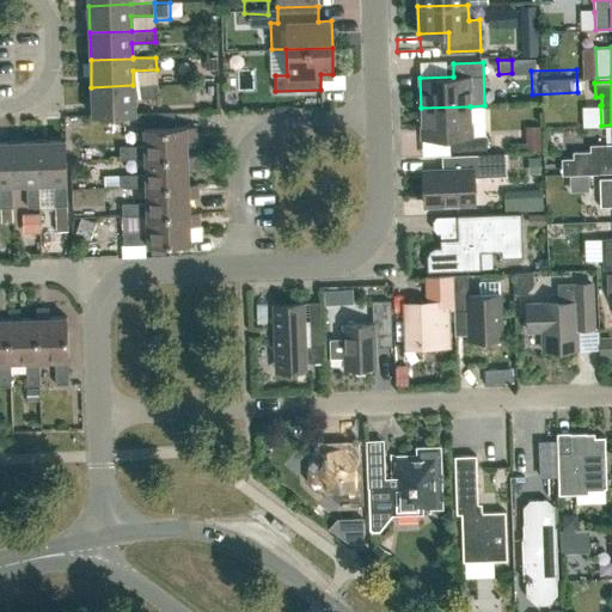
[(91,87),(92,115),(134,114),(134,98),(157,97),(157,85),(133,85),(91,87)]
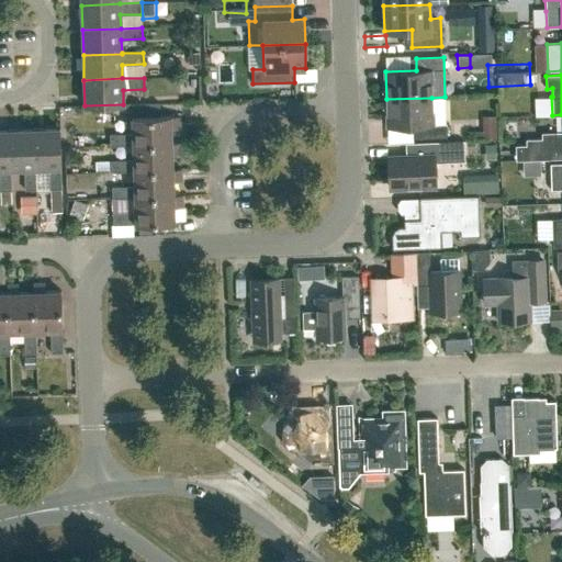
[(525,108),(544,108),(544,88),(525,88),(525,108)]
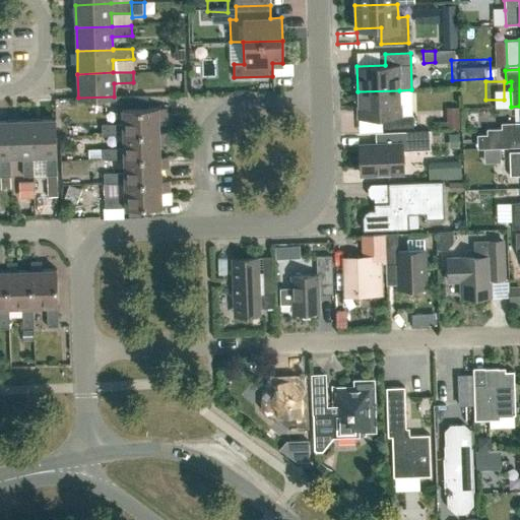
[(412,115),(400,115),(399,90),(358,91),(359,117),(387,116),(387,127),(412,127),(412,115)]
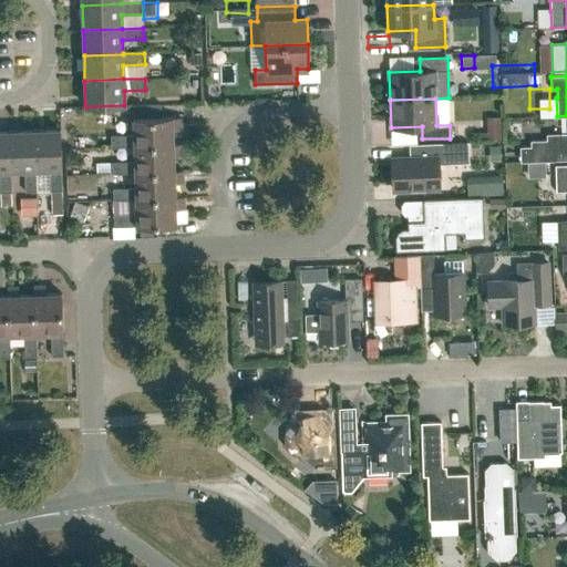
[(111,135),(111,147),(134,146),(174,144),(173,129),(179,129),(178,123),(182,123),(181,117),(173,117),(173,116),(161,117),(161,104),(133,105),(133,119),(133,135),(111,135)]
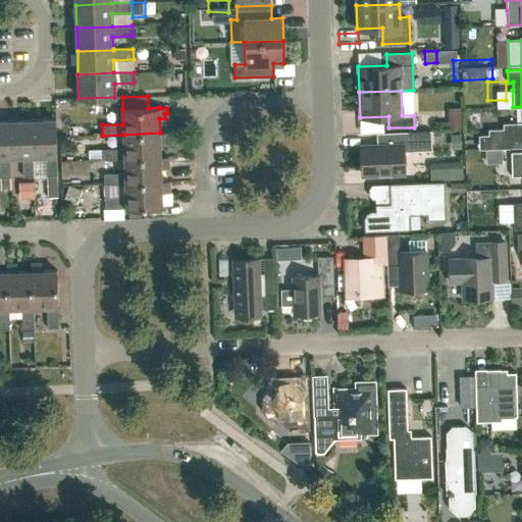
[(456,121),(456,100),(441,100),(441,121),(456,121)]
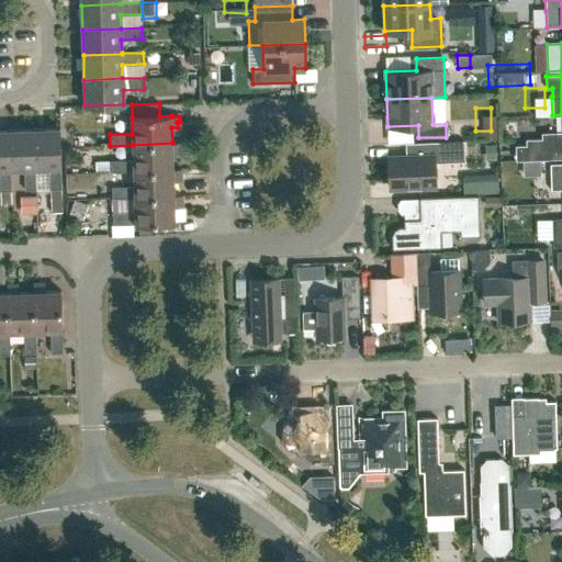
[(49,167),(49,189),(62,189),(60,167),(59,128),(34,130),(35,168),(49,167)]
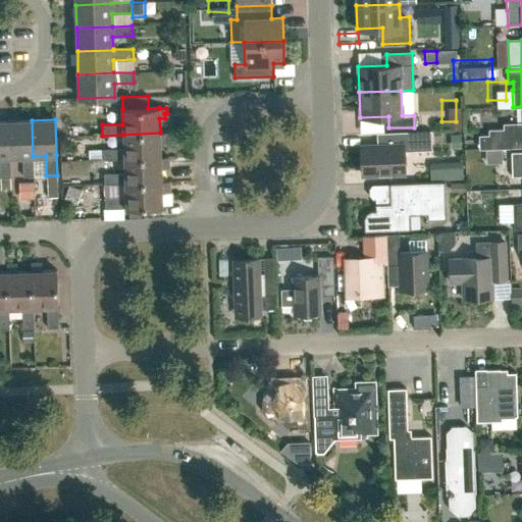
[(22,176),(34,175),(33,156),(32,120),(8,121),(9,157),(22,156),(22,176)]
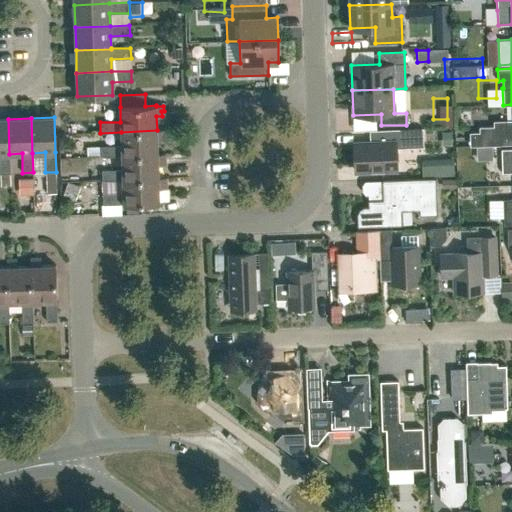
[(0,173),(10,173),(9,154),(8,119),(0,119),(0,173)]
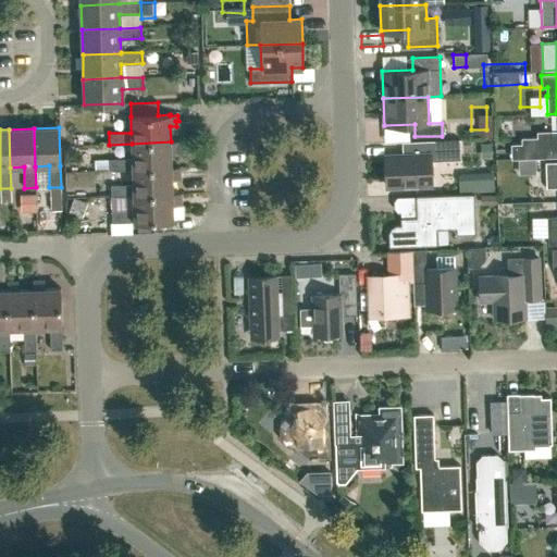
[(556,131),(536,132),(536,137),(521,137),(521,144),(510,144),(511,159),(544,158),(556,157),(556,131)]
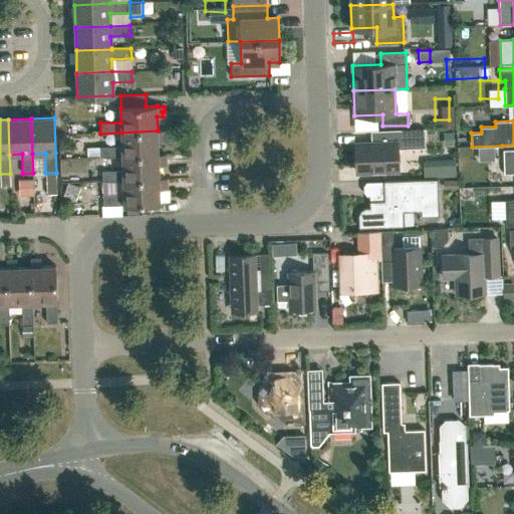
[(398,149),(412,148),(425,148),(424,129),(386,130),(386,143),(355,144),(356,172),(398,170),(398,149)]
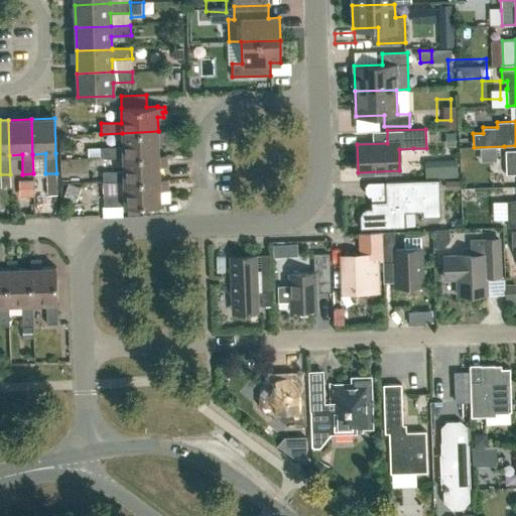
[(102,147),(102,157),(122,157),(122,156),(159,155),(158,141),(163,141),(163,136),(165,136),(165,131),(158,131),(122,133),(122,147),(102,147)]
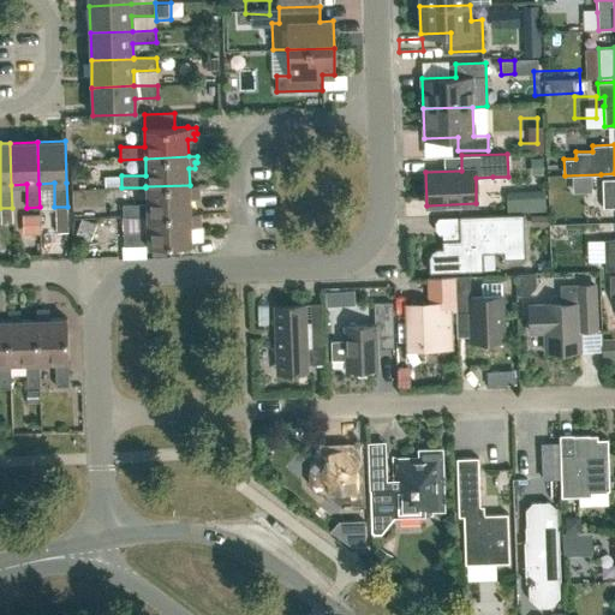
[(603,208),(614,207),(614,178),(602,179),(603,208)]
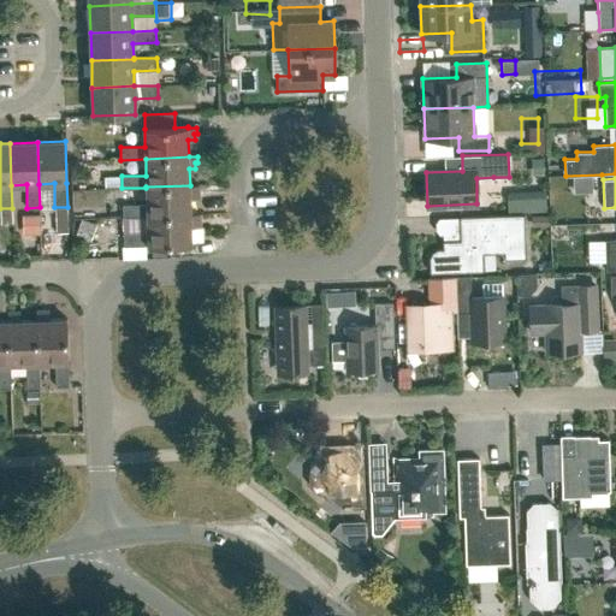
[(147,203),(123,205),(123,218),(147,217),(190,214),(190,197),(196,197),(196,191),(199,191),(199,185),(190,185),(146,187),(146,188),(147,203)]
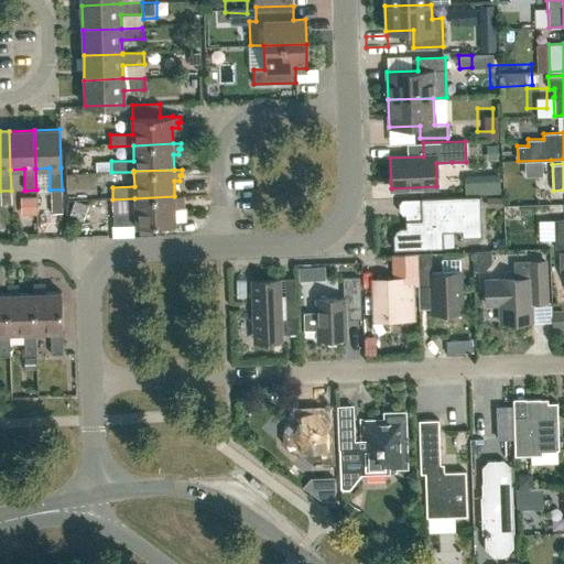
[(499,177),(485,177),(486,195),(499,194),(499,177)]
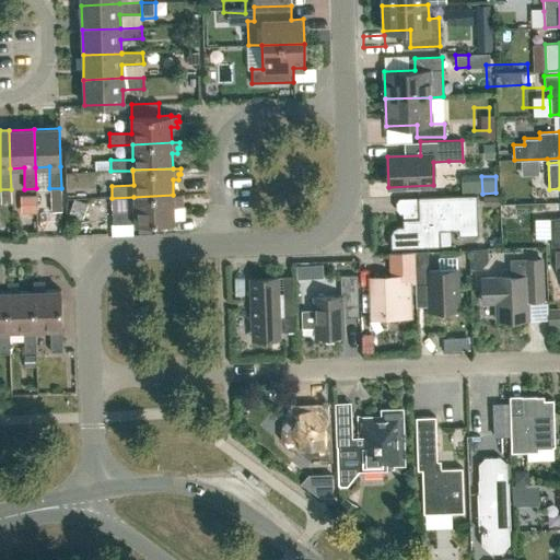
[(418,218),(403,219),(403,225),(397,225),(393,229),(391,233),(391,247),(440,246),(440,231),(458,230),(458,235),(478,234),(477,194),(418,196),(418,218)]
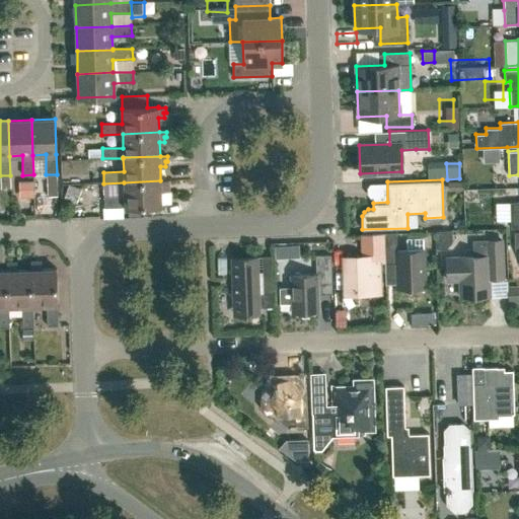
[(33,197),(32,180),(18,181),(18,197),(33,197)]
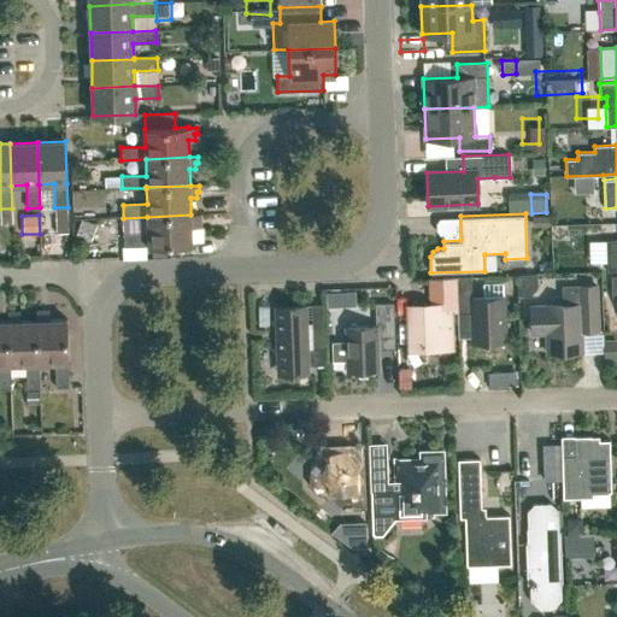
[(200,221),(200,215),(191,215),(147,217),(148,233),(123,234),(124,246),(148,246),(192,245),(192,227),(198,227),(198,221),(200,221)]
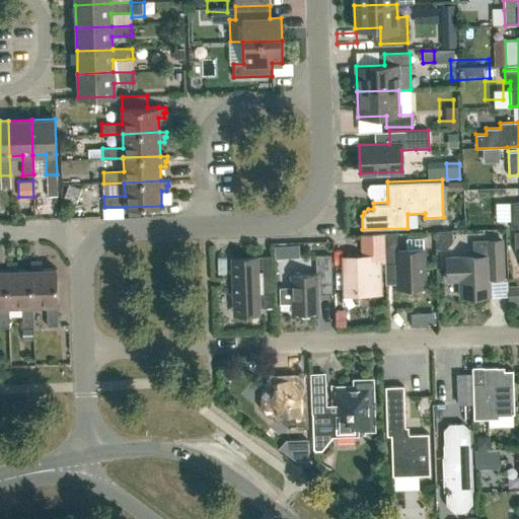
[(518,201),(510,202),(511,228),(518,227),(518,201)]
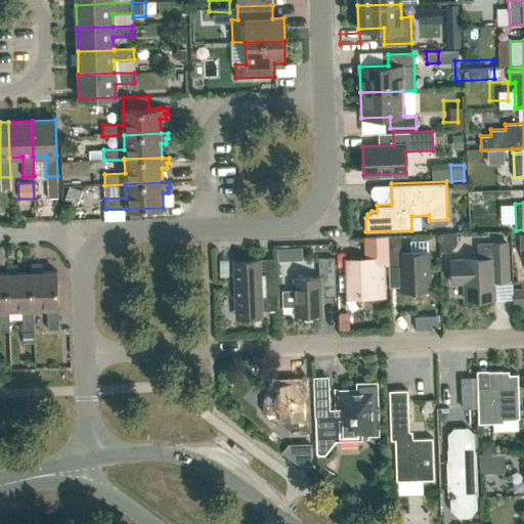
[(429,290),(428,252),(427,239),(410,241),(411,253),(401,253),(400,234),(388,235),(388,264),(388,265),(400,265),(401,291),(429,290)]
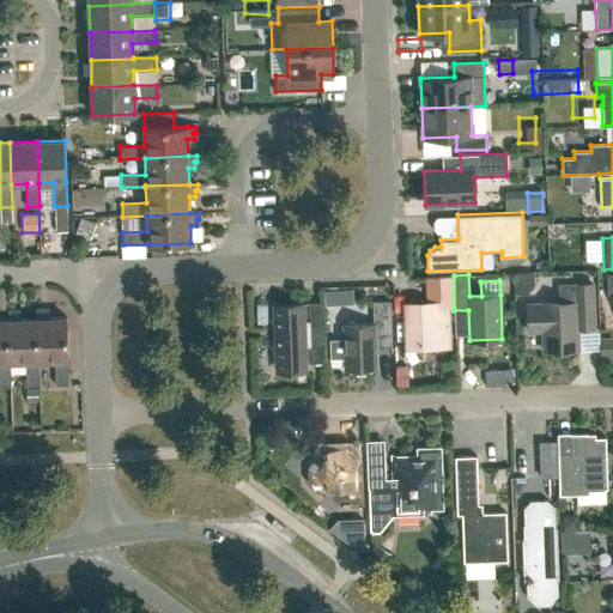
[(428,304),(407,305),(408,345),(449,344),(448,310),(454,309),(454,275),(428,277),(428,304)]
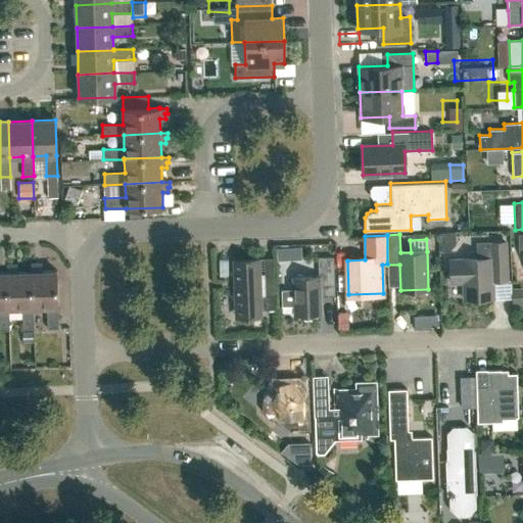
[(456,236),(441,237),(441,251),(448,251),(456,243),(456,236)]
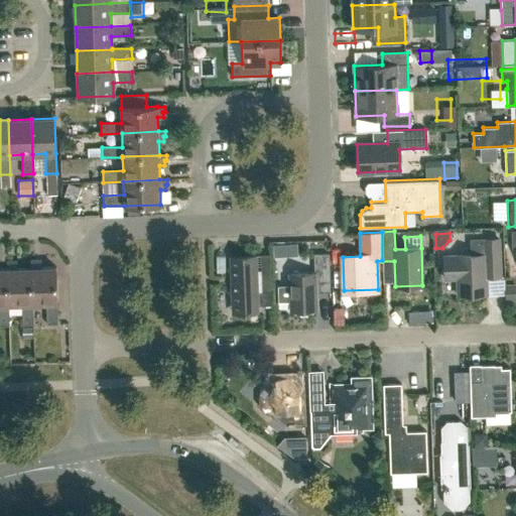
[(485,254),(456,255),(443,256),(444,278),(457,278),(458,295),(487,294),(486,277),(500,276),(499,239),(484,240),(485,254)]
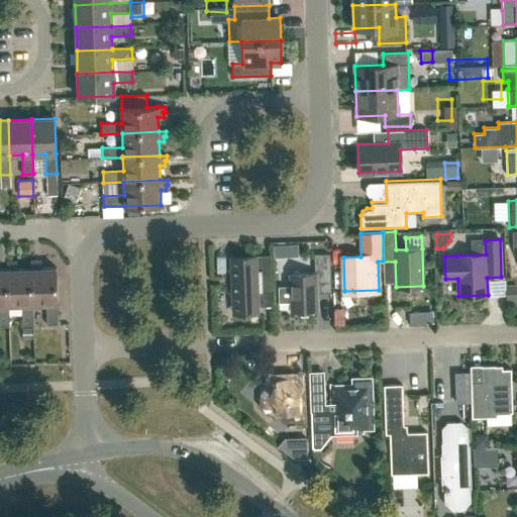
[(291,311),(317,310),(316,283),(330,283),(329,254),(314,254),(315,273),(290,274),(290,286),(278,287),(279,302),(291,302),(291,311)]
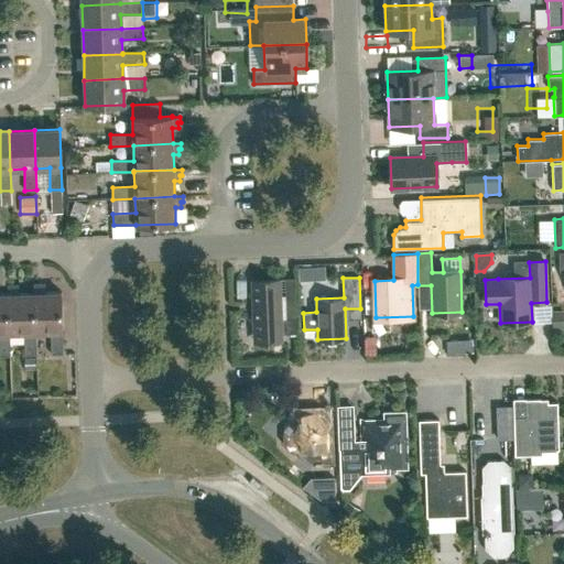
[(281,280),(250,281),(253,343),(283,342),(282,334),(296,333),(295,317),(282,317),(281,280)]
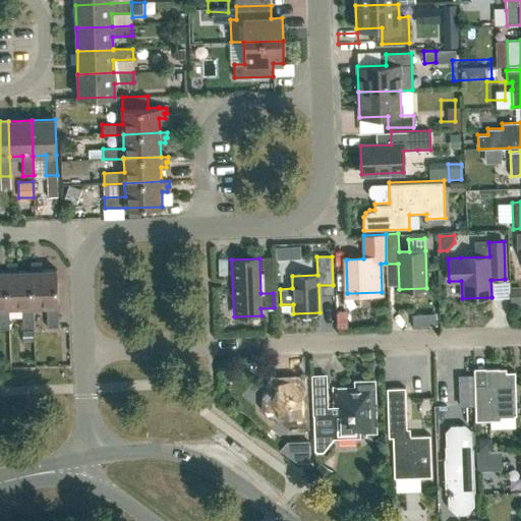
[(36,265),(36,263),(31,263),(31,270),(32,270),(33,306),(47,306),(48,327),(58,327),(57,306),(58,306),(57,269),(42,270),(41,264),(36,265)]
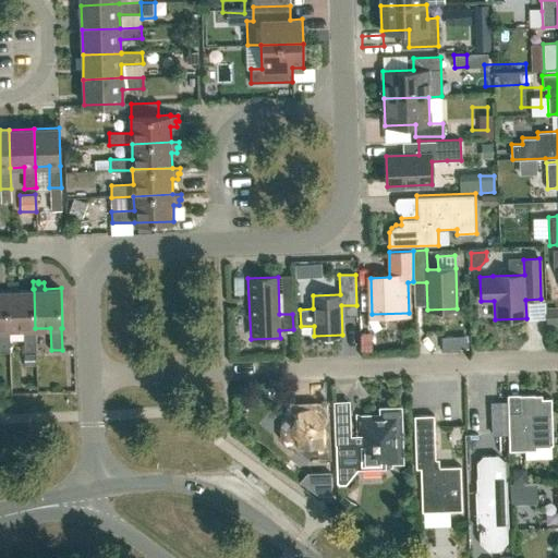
[(12,282),(7,282),(7,290),(8,290),(9,329),(24,329),(24,351),(36,351),(35,328),(34,289),(33,289),(19,290),(19,283),(12,284),(12,282)]
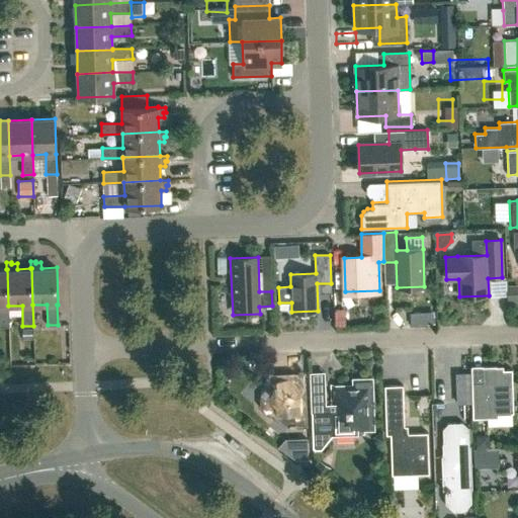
[(0,326),(9,327),(8,306),(7,269),(6,269),(0,269),(0,326)]
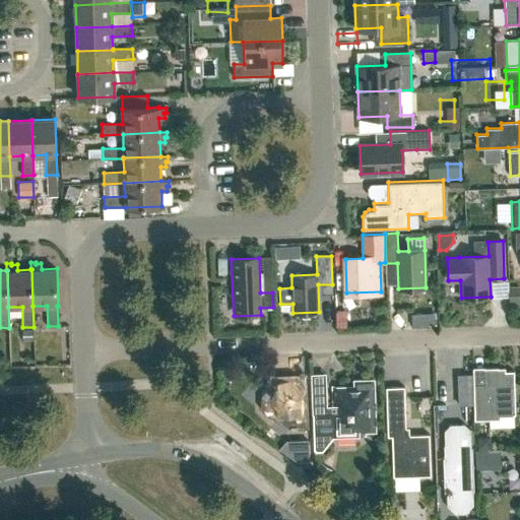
[(519,290),(510,290),(510,303),(519,303),(519,290)]
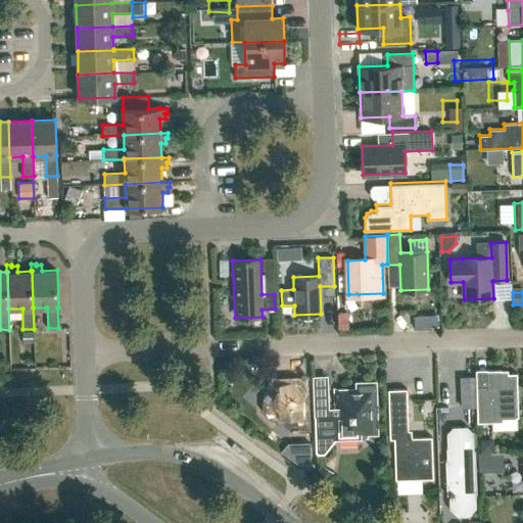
[(517,373),(502,373),(502,369),(487,370),(487,386),(476,386),(477,422),(503,422),(503,418),(518,417),(517,373)]
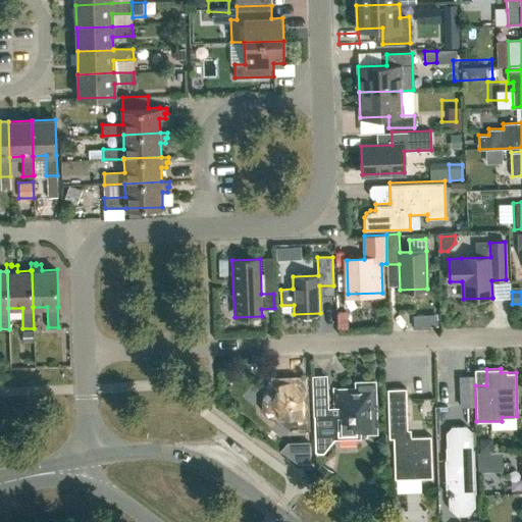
[(295,382),(265,383),(266,388),(262,393),(266,396),(262,400),(262,411),(270,418),(277,418),(291,430),(309,430),(307,375),(295,375),(295,382)]
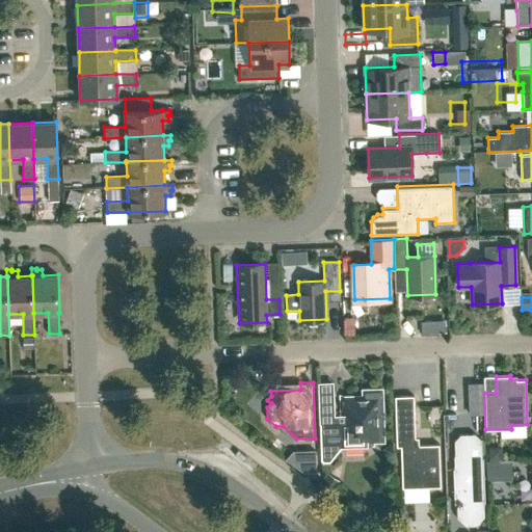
[(483,383),(469,384),(470,414),(484,414),(483,383)]
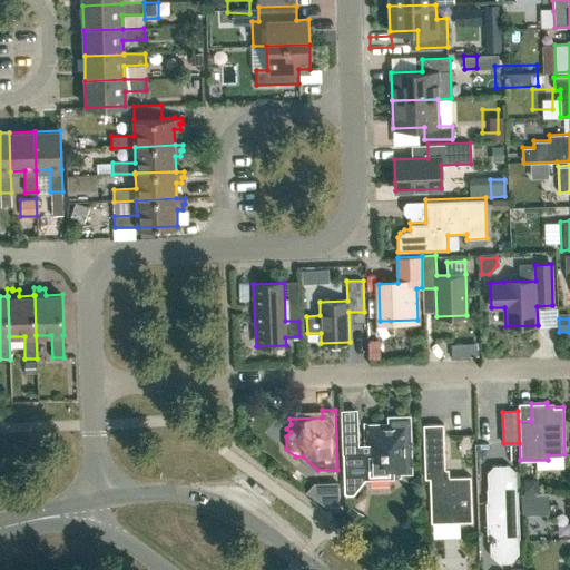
[(342,414),(343,446),(357,445),(356,414),(342,414)]
